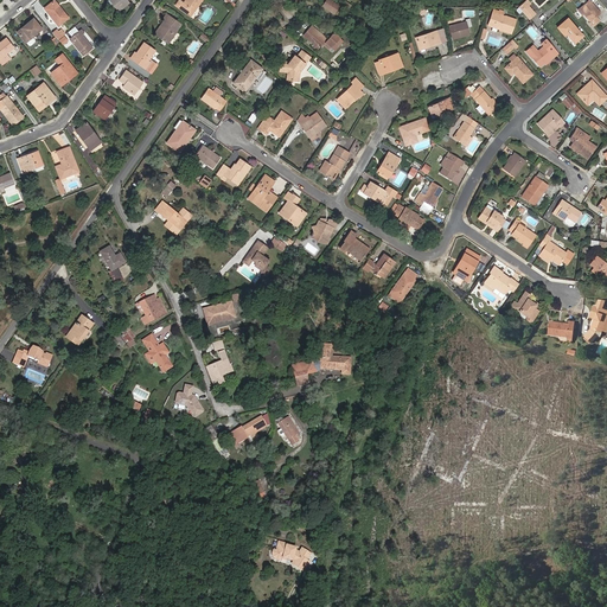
[(109,0),(119,11),(128,2),(126,0),(109,0)]
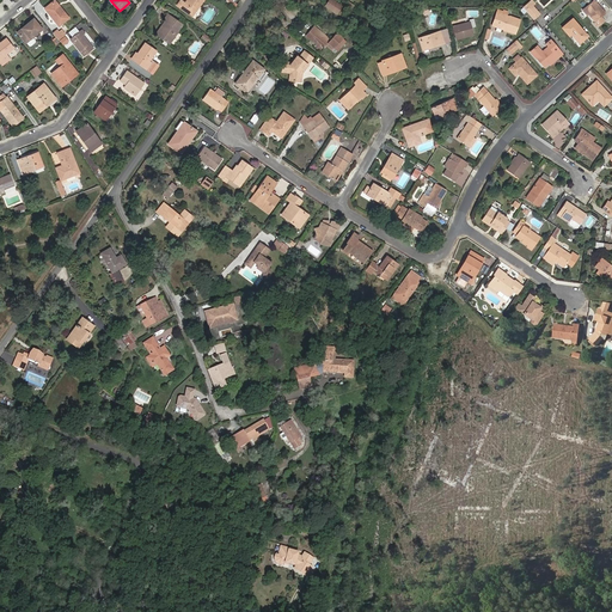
[(179,0),(177,5),(191,16),(203,0),(187,0),(185,2),(181,0),(179,0)]
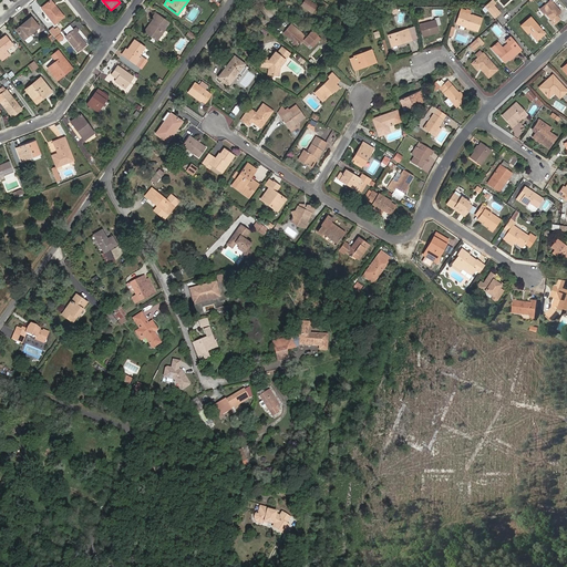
[(321,8),(318,6),(309,0),(305,0),(301,6),(312,13),(315,10),(318,12),(321,8)]
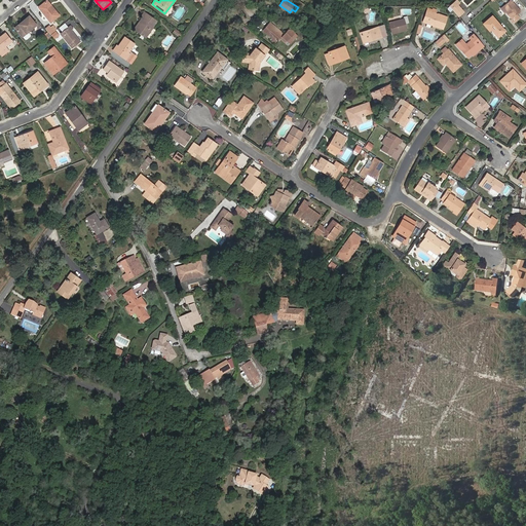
[(519,19),(517,15),(520,12),(511,0),(502,7),(506,12),(505,13),(512,20),(511,21),(513,24),(519,19)]
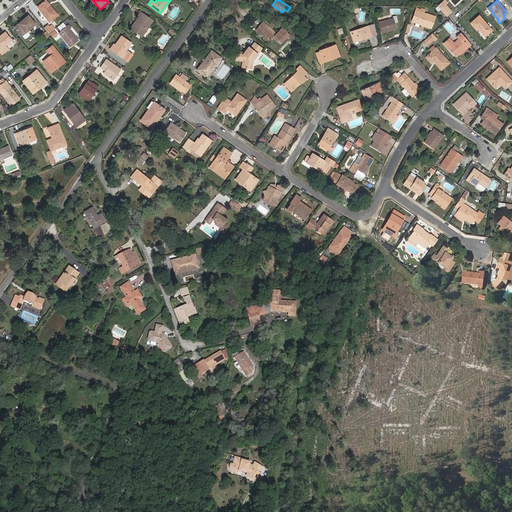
[(37,7),(49,22),(58,15),(49,5),(48,6),(44,1),(37,7)]
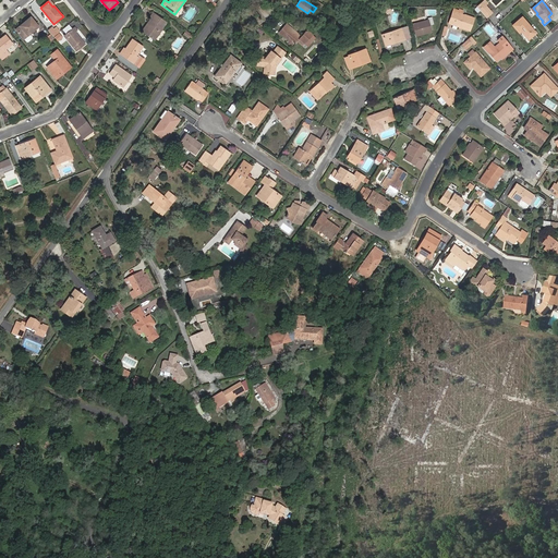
[(492,13),(485,5),(482,1),(476,5),(486,17),(492,13)]
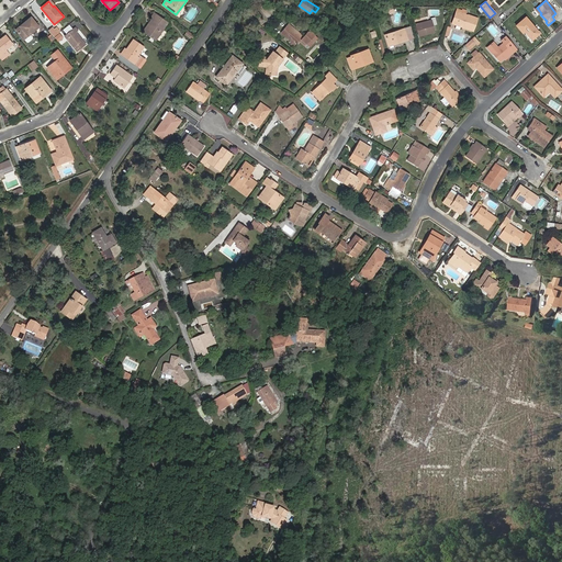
[(259,24),(262,20),(248,8),(245,12),(259,24)]
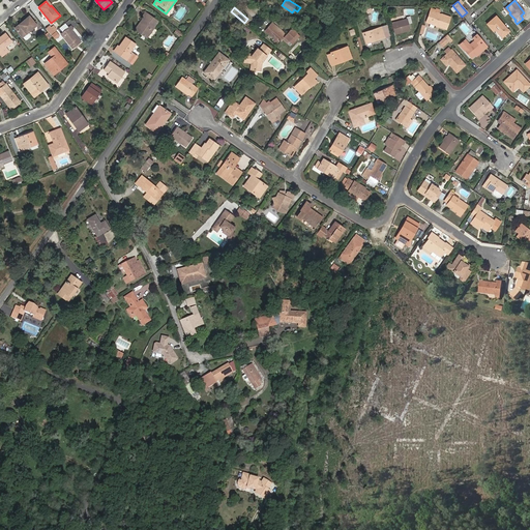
[(435,25),(446,29),(449,19),(430,11),(427,22),(430,23),(429,26),(434,27),(435,25)]
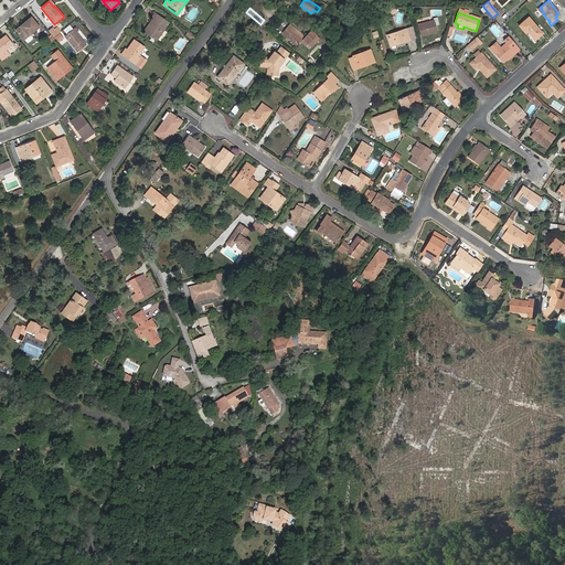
[(144,32),(156,40),(168,23),(155,13),(151,17),(153,19),(144,32)]
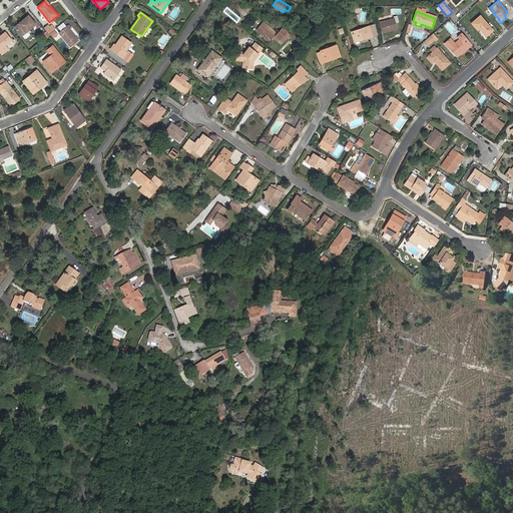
[(137,15),(129,28),(130,29),(139,17),(137,15)]
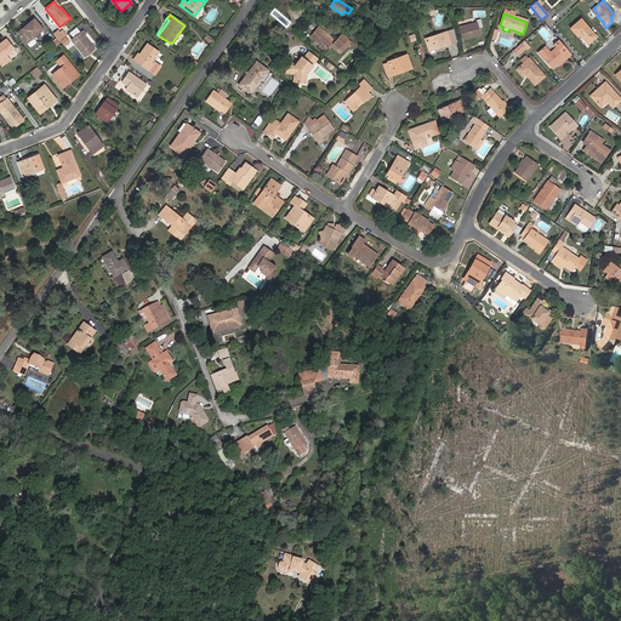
[(476,20),(476,22),(461,27),(463,39),(479,35),(478,28),(482,27),(480,18),(476,20)]
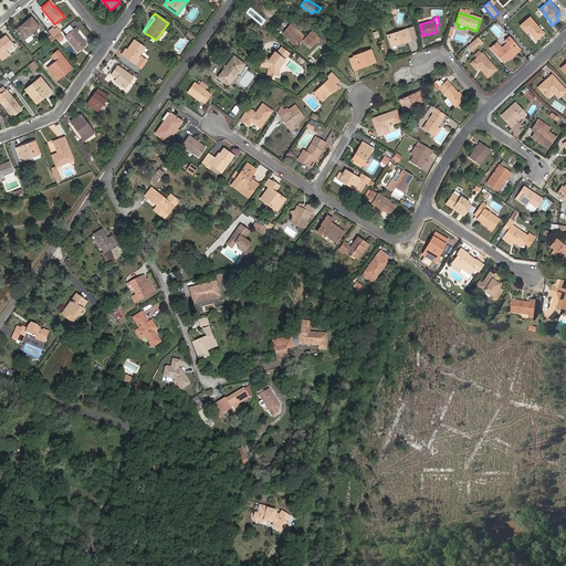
[(16,30),(23,40),(39,27),(31,18),(16,30)]
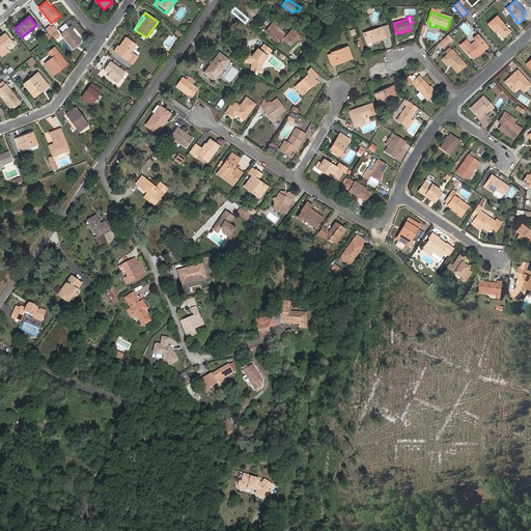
[(502,37),(509,32),(497,17),(487,24),(494,31),(496,30),(502,37)]
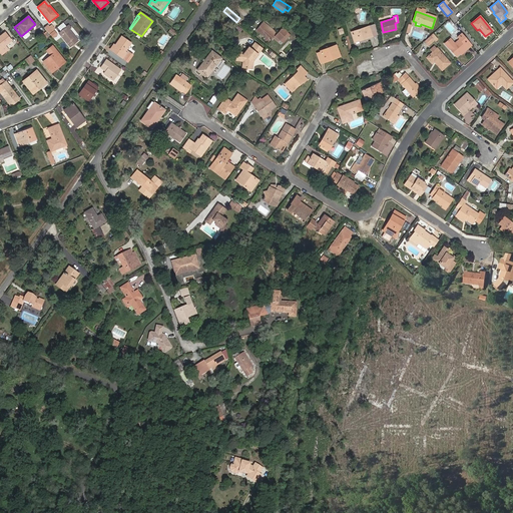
[(278,42),(279,40),(287,32),(282,28),(278,34),(264,22),(257,30),(266,37),(264,39),(268,42),(272,37),(277,42),(278,42)]
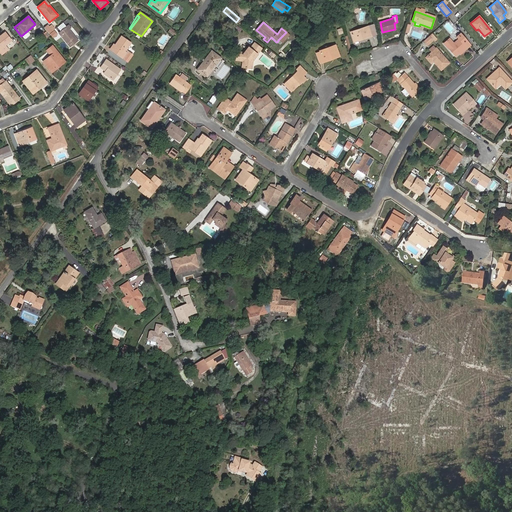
[(51,32),(55,29),(52,25),(50,26),(48,24),(44,27),(48,32),(49,34),(51,32)]
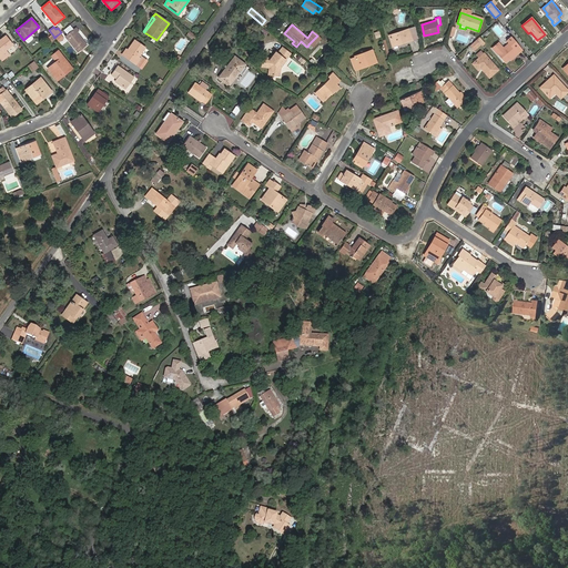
[(78,51),(87,44),(77,32),(78,30),(77,28),(68,34),(70,38),(68,39),(78,51)]
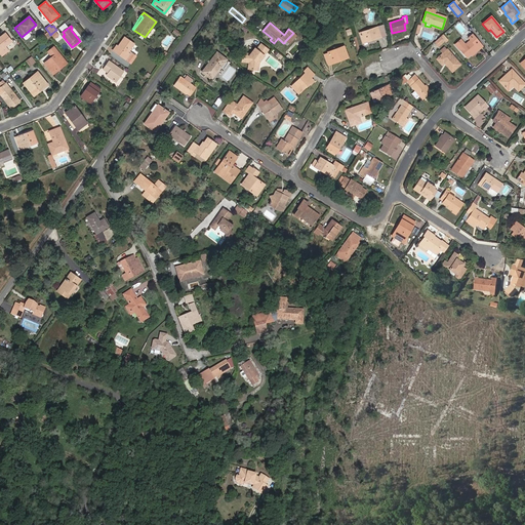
[(381,37),(387,35),(385,26),(378,27),(381,37)]
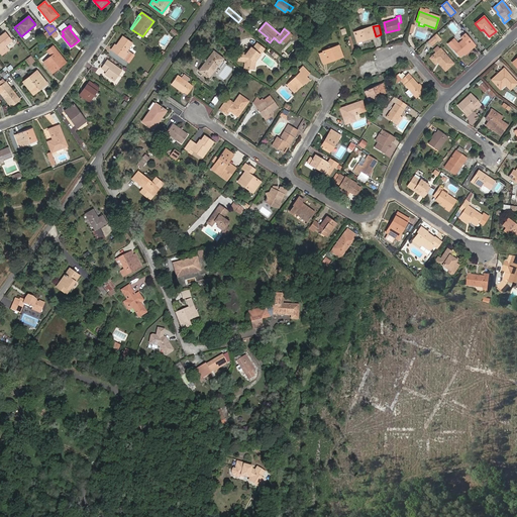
[(367,38),(376,36),(373,26),(354,32),(356,40),(362,38),(362,40),(363,39),(367,38)]
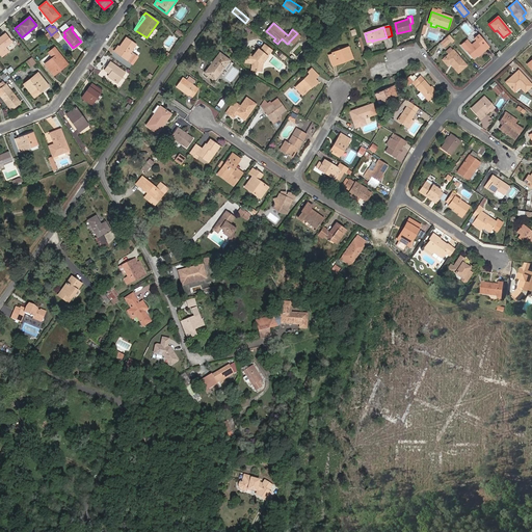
[(182,37),(185,34),(178,29),(176,32),(182,37)]
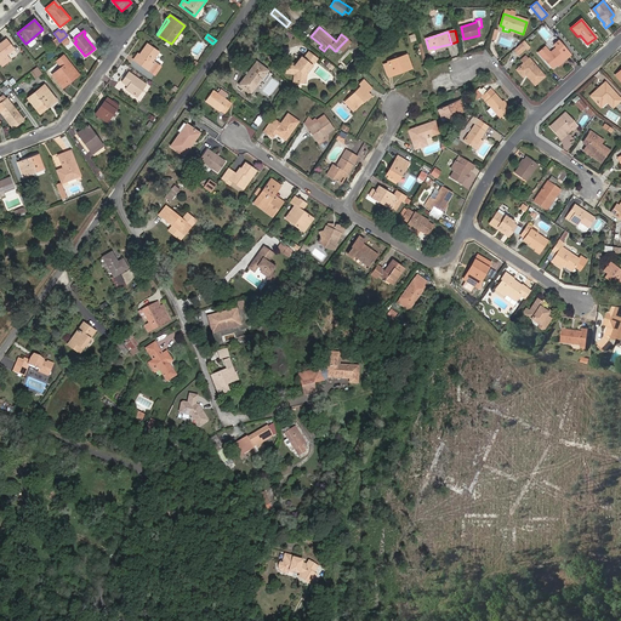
[(337,49),(342,52),(351,43),(349,41),(347,39),(337,49)]
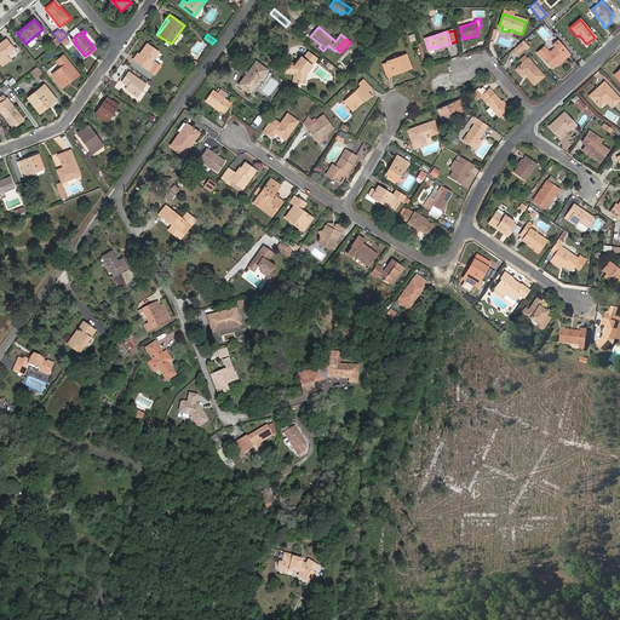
[(10,59),(6,55),(13,49),(6,40),(0,44),(0,62),(3,65),(10,59)]
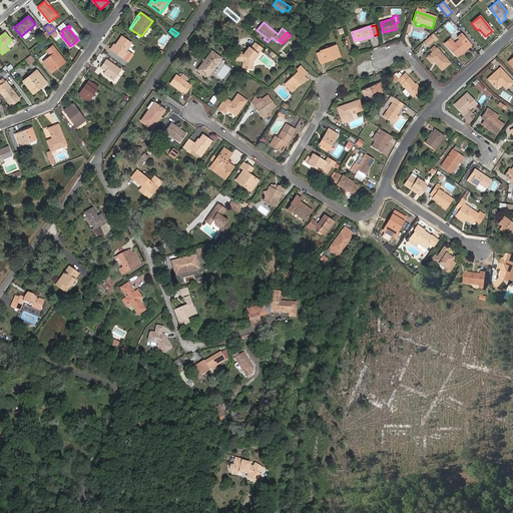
[(460,53),(466,47),(464,43),(467,40),(461,33),(457,36),(459,38),(454,43),(450,38),(444,43),(455,56),(460,53)]
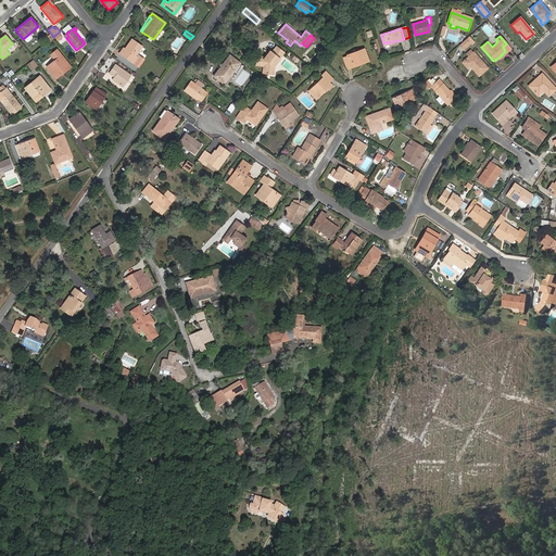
[(460,43),(465,49),(471,42),(468,39),(467,38),(460,43)]
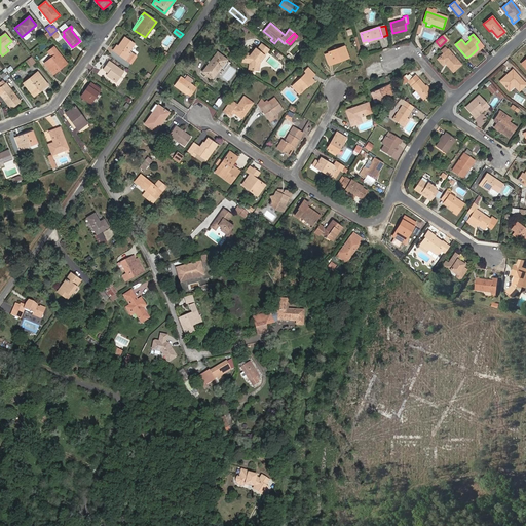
[(136,57),(129,51),(134,44),(124,37),(118,46),(117,45),(113,50),(132,63),(136,57)]
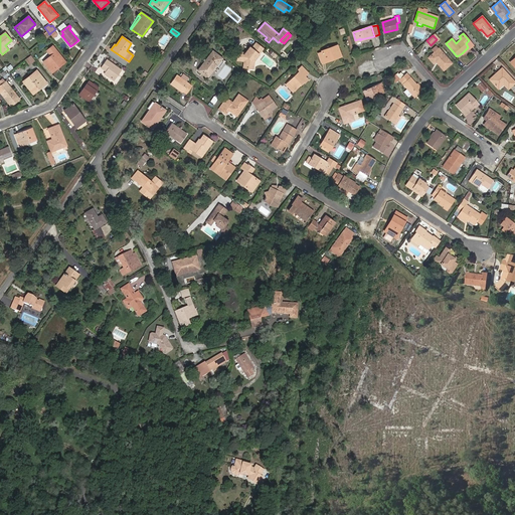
[(462,53),(463,54),(473,45),(469,40),(466,43),(468,47),(462,53)]
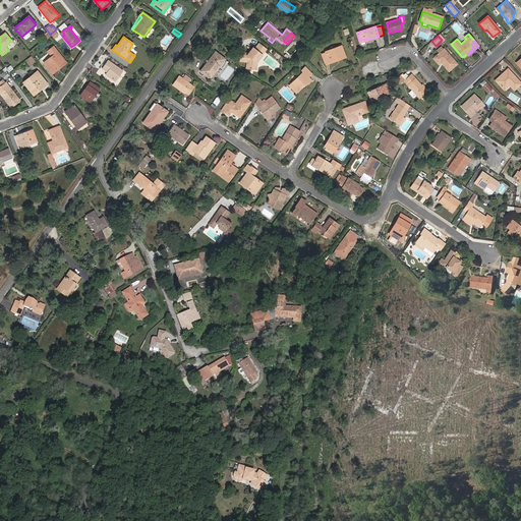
[(257,59),(259,58),(268,49),(259,43),(255,48),(253,47),(251,50),(252,51),(250,54),(249,53),(242,52),(240,61),(247,62),(246,68),(253,68),(253,63),(257,59)]
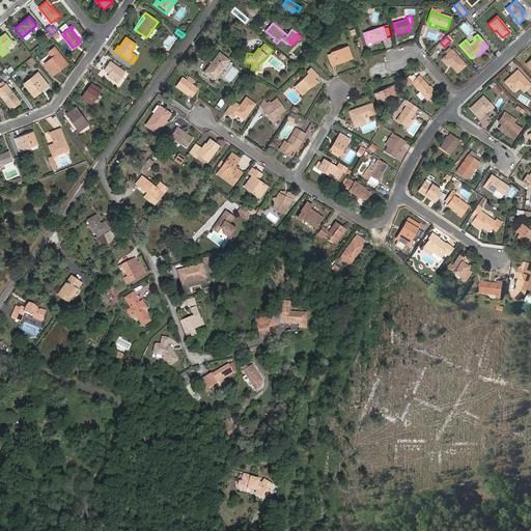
[(59,71),(57,67),(65,61),(54,48),(49,52),(53,57),(45,63),(54,75),(59,71)]
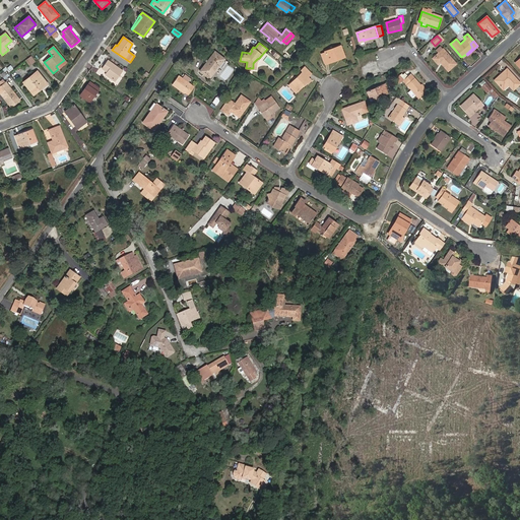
[(339,60),(343,59),(339,47),(325,52),(325,53),(321,54),(324,63),(338,58),(339,60)]
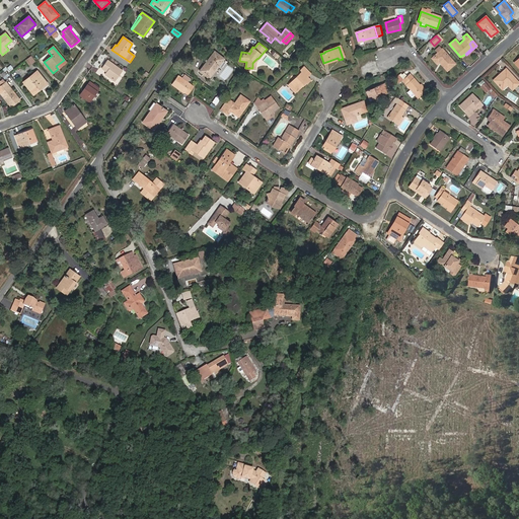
[(448,71),(456,64),(443,49),(432,58),(438,64),(441,62),(448,71)]
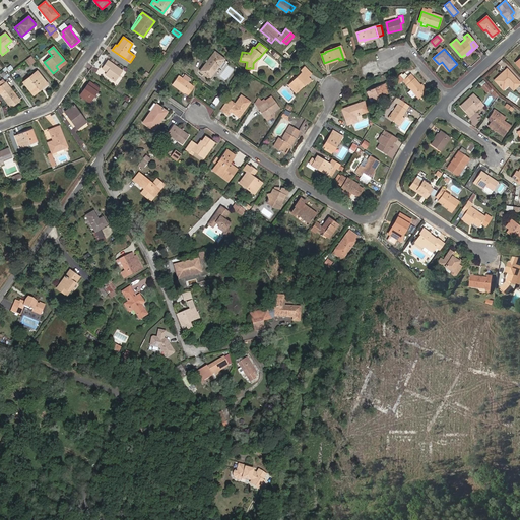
[(217,66),(218,66),(224,59),(214,52),(200,71),(208,77),(217,66)]
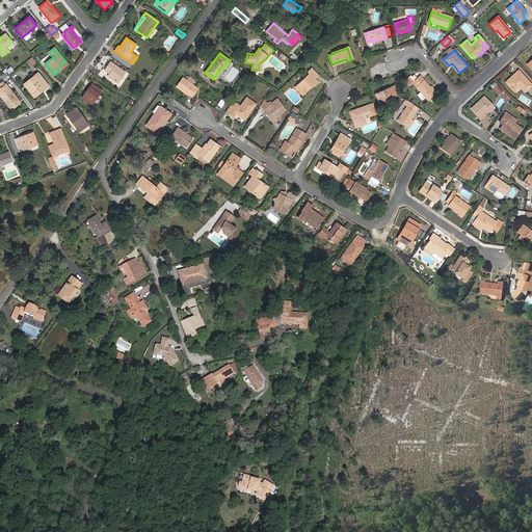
[(59,71),(68,63),(65,61),(57,68),(59,71)]
